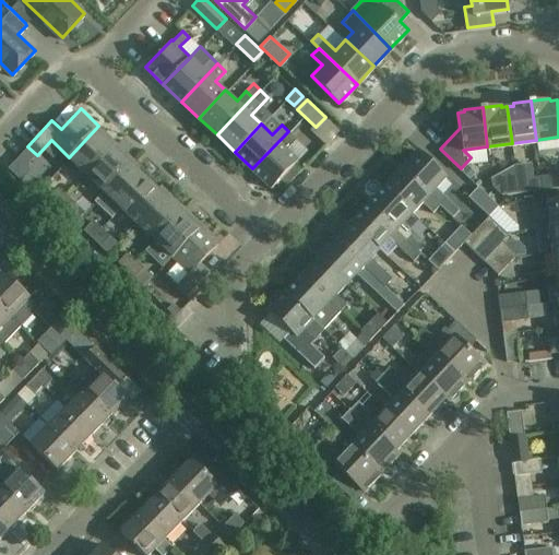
[(116,142),(98,126),(69,157),(86,174),(116,142)]
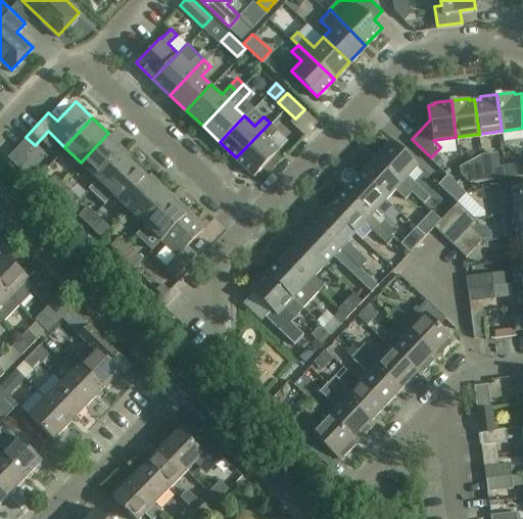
[(277,129),(270,123),(236,157),(253,175),(286,140),(276,130),(277,129)]
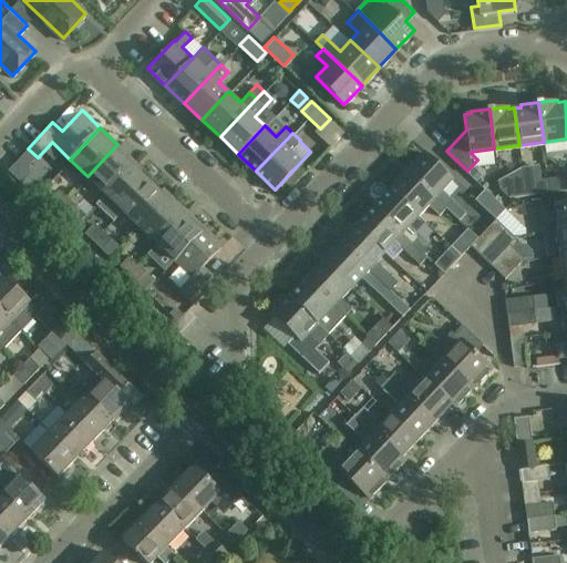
[(88,176),(104,192),(104,193),(135,160),(117,144),(88,176)]
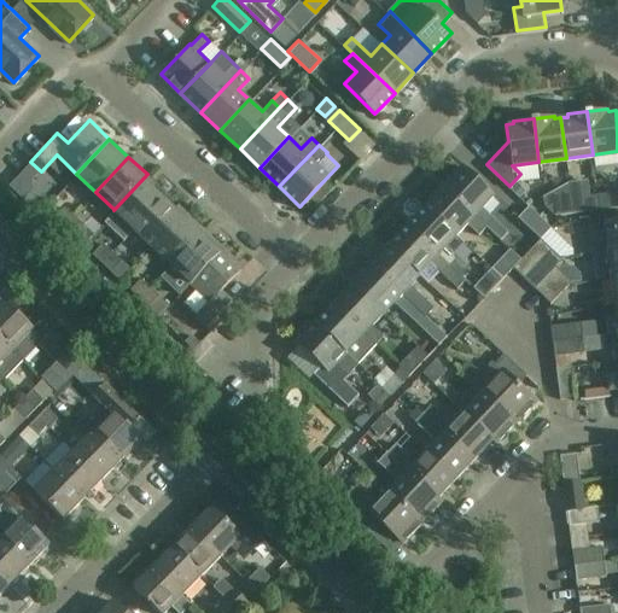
[(443,184),(485,225),(497,235),(505,227),(482,205),(494,193),(462,164),(443,184)]
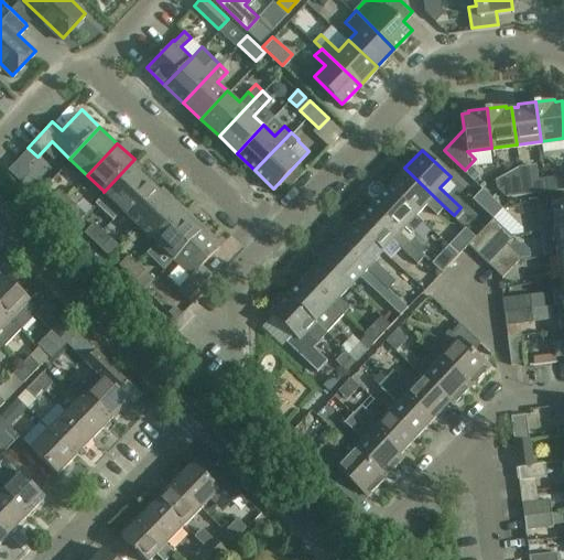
[(140,165),(134,159),(104,192),(104,191),(95,201),(112,217),(121,207),(148,180),(137,169),(140,165)]
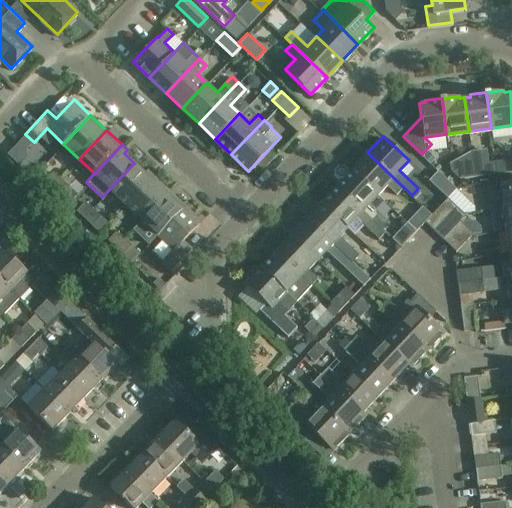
[(402,186),(367,152),(352,168),(378,193),(386,184),(396,193),(402,186)]
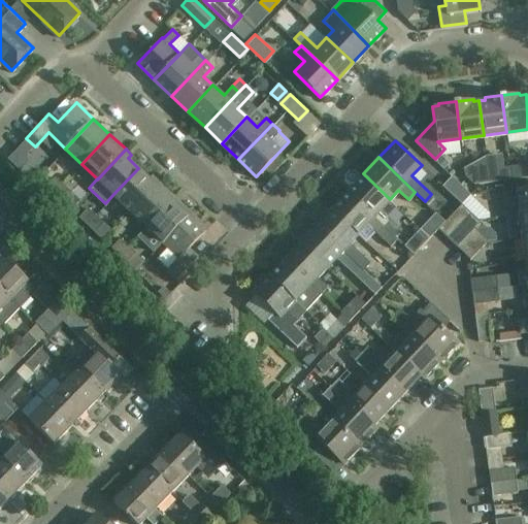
[(527,161),(510,164),(513,176),(527,174),(527,161)]
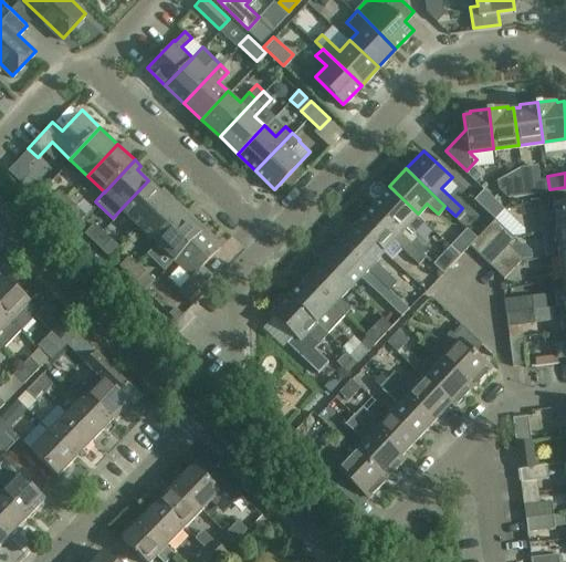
[(524,193),(549,189),(547,176),(523,178),(524,193)]
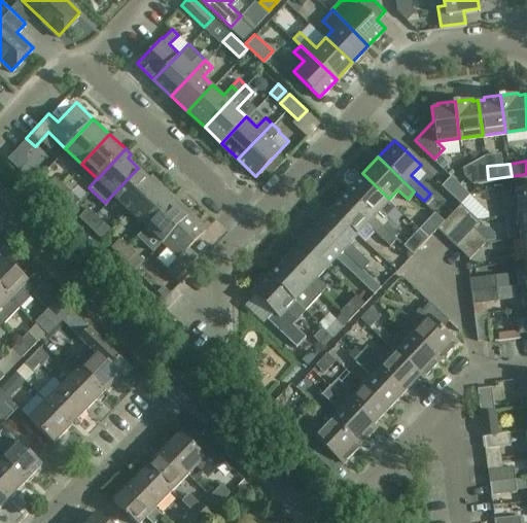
[(476,168),(478,181),(488,179),(487,166),(476,168)]
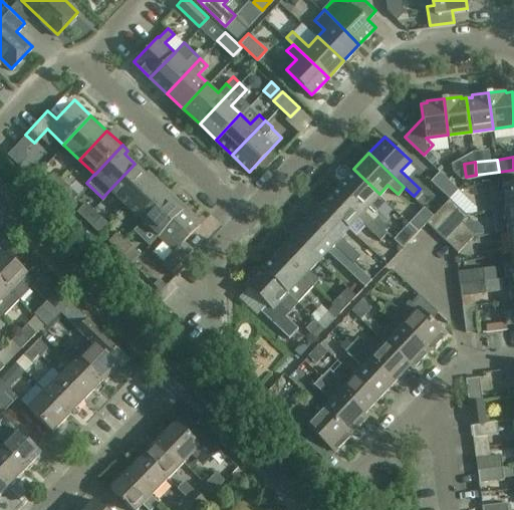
[(126,204),(154,175),(148,170),(145,173),(135,164),(110,189),(126,204)]
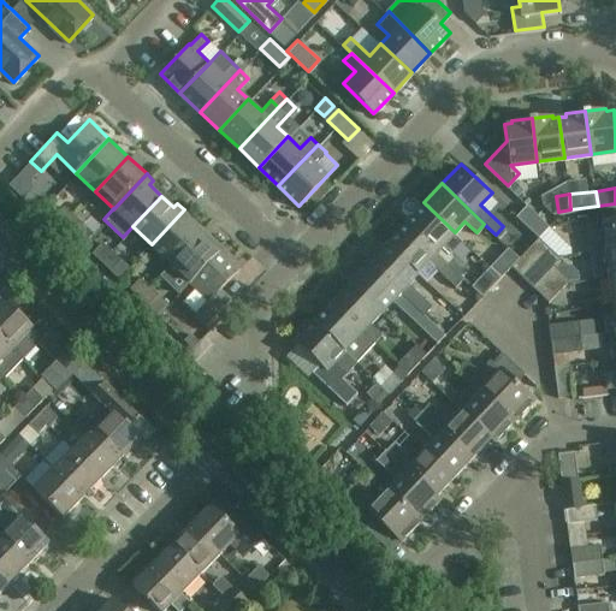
[(443,244),(455,232),(424,202),(406,223),(457,271),(461,271),(465,268),(462,262),(443,244)]
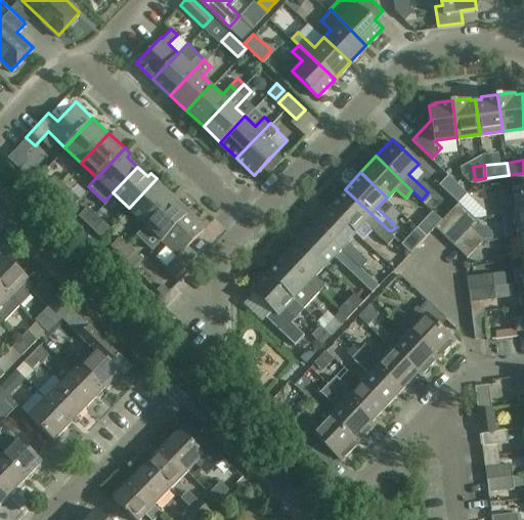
[(438,182),(457,201),(467,190),(447,173),(438,182)]
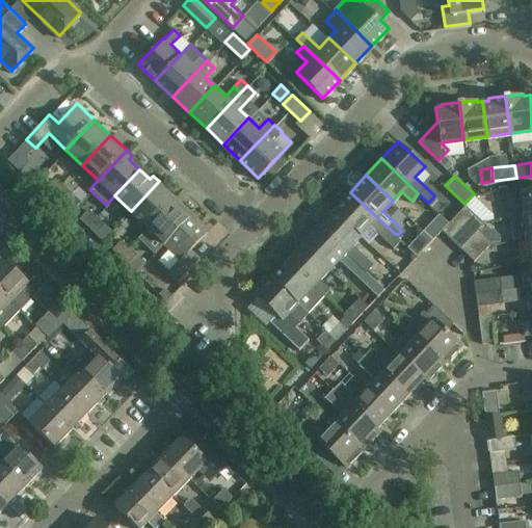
[(47,187),(54,193),(63,184),(56,177),(47,187)]
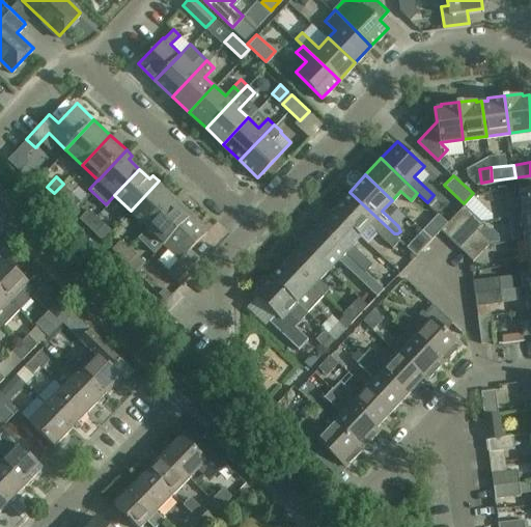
[(175,196),(159,181),(131,211),(147,226),(175,196)]
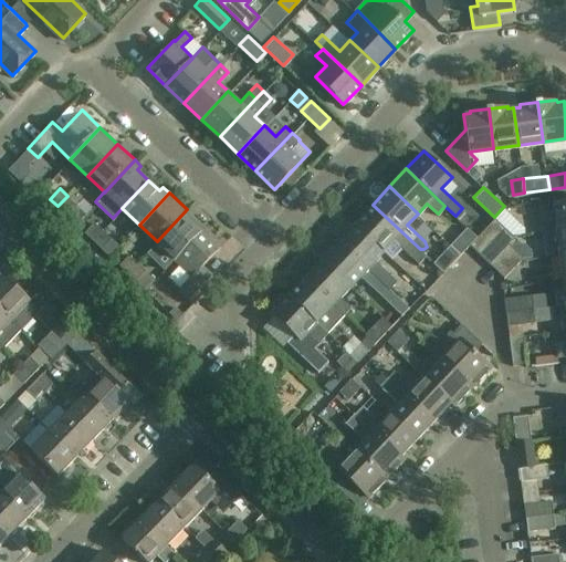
[(85,212),(67,196),(58,206),(75,222),(85,212)]
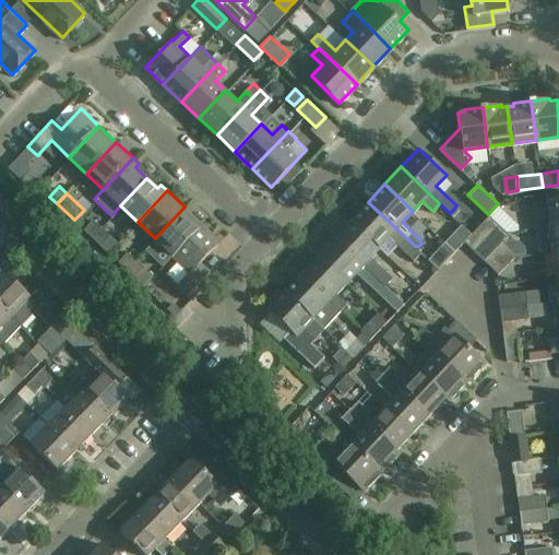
[(548,215),(549,225),(558,223),(558,197),(532,201),(534,216),(548,215)]
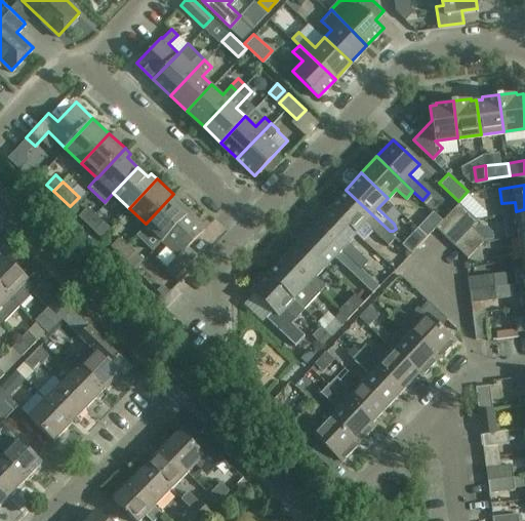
[(346,190),(330,206),(356,231),(365,222),(388,243),(395,236),(390,231),(346,190)]
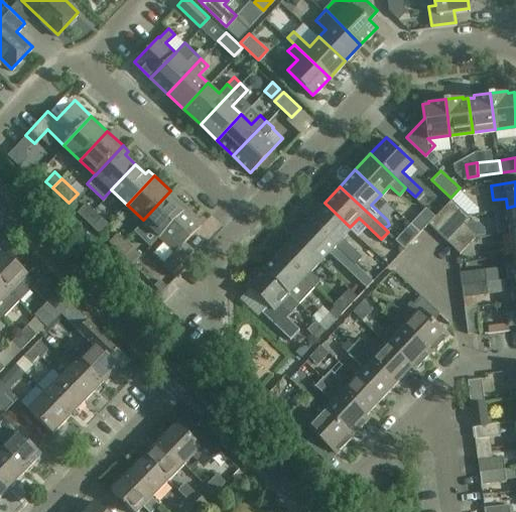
[(186,206),(170,190),(143,220),(158,235),(186,206)]
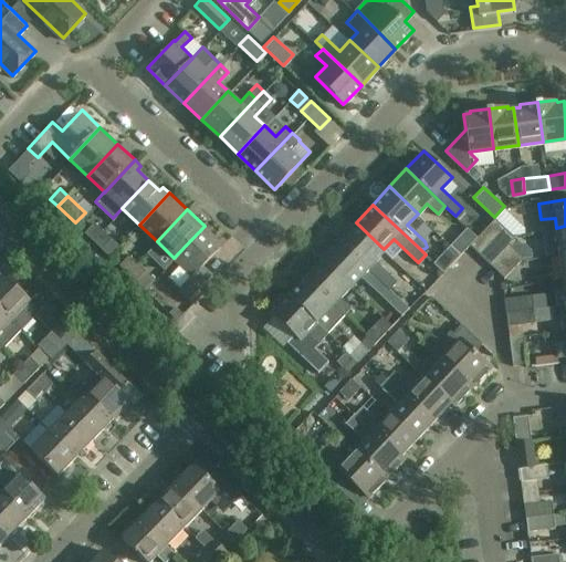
[(480,253),(499,232),(505,226),(494,217),(477,236),(469,243),(480,253)]
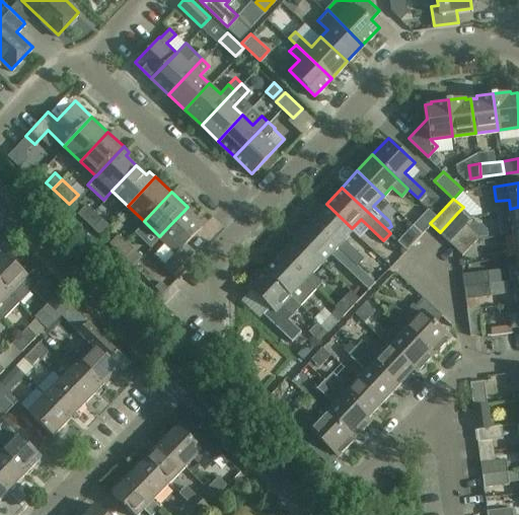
[(78,212),(85,219),(93,210),(86,203),(78,212)]
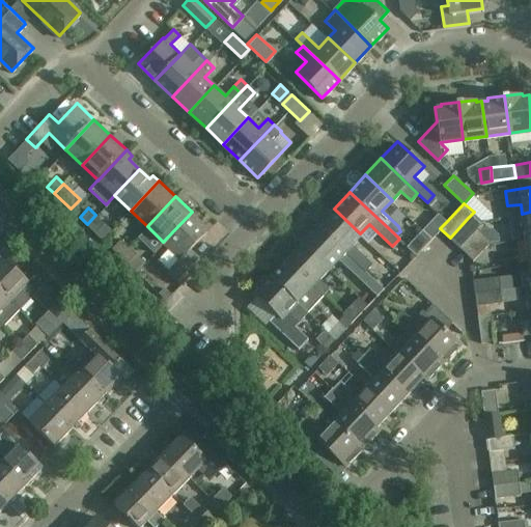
[(318,225),(355,259),(365,269),(370,264),(360,255),(361,253),(351,244),(360,233),(334,209),(318,225)]
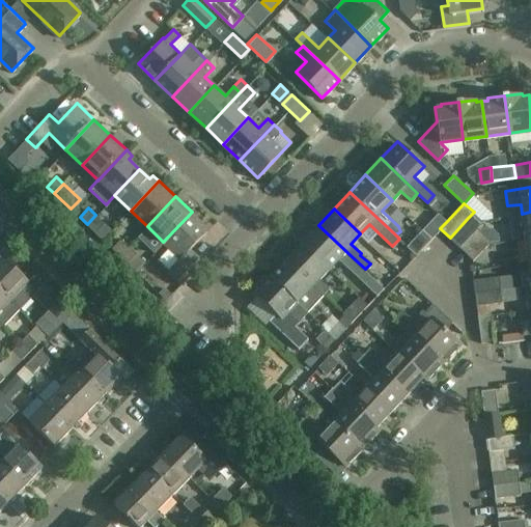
[(195,261),(186,251),(208,227),(192,212),(163,242),(168,247),(158,258),(168,269),(166,272),(175,281),(195,261)]
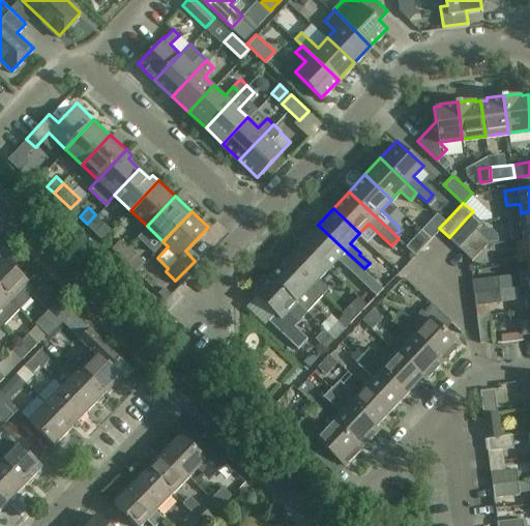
[(437,211),(420,228),(431,237),(439,228),(446,221),(437,211)]
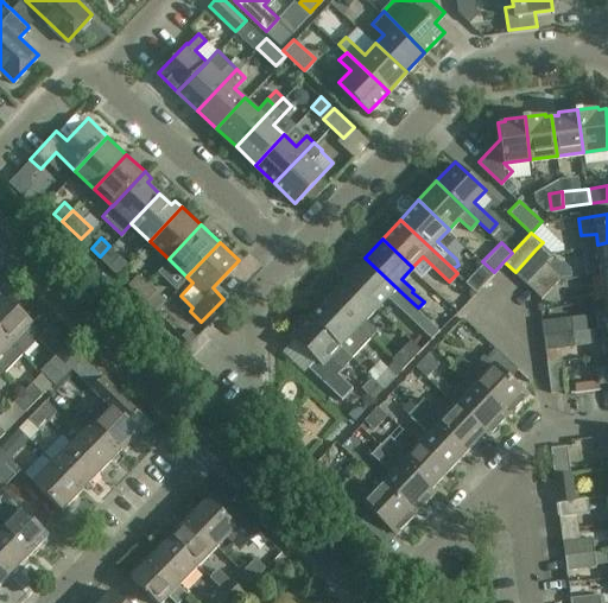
[(607,270),(607,242),(597,245),(601,271),(607,270)]
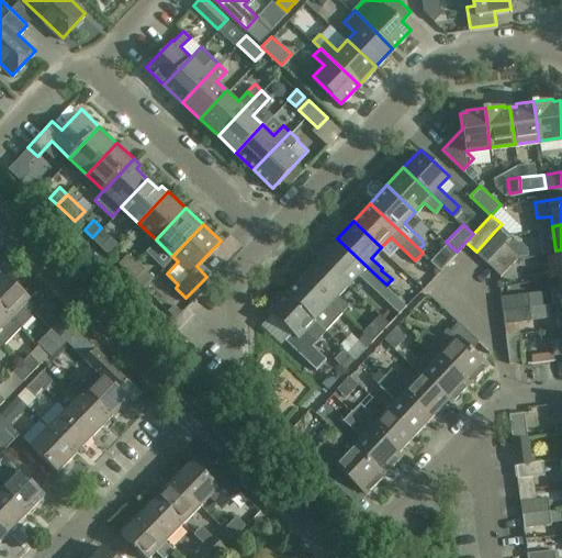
[(110,236),(101,227),(92,237),(101,245),(110,236)]
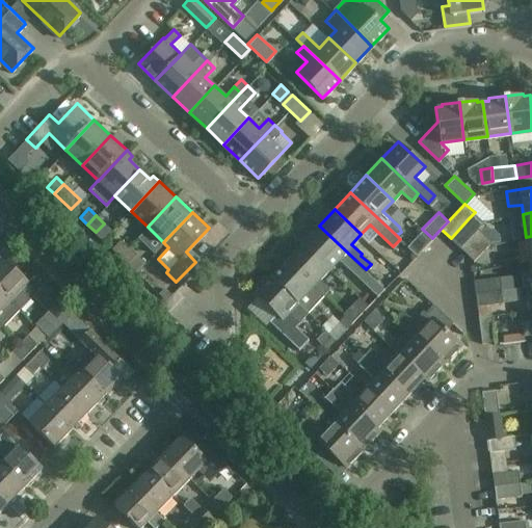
[(469,218),(451,238),(460,246),(478,228),(469,218)]
